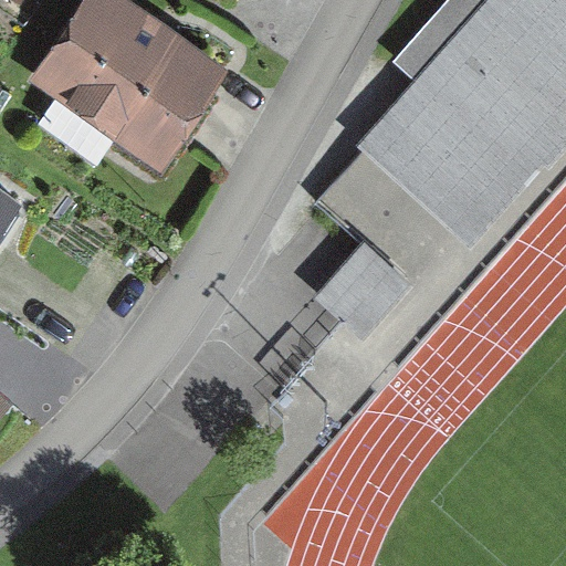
[(121,0),(85,0),(31,83),(165,171),(230,72),(121,0)]
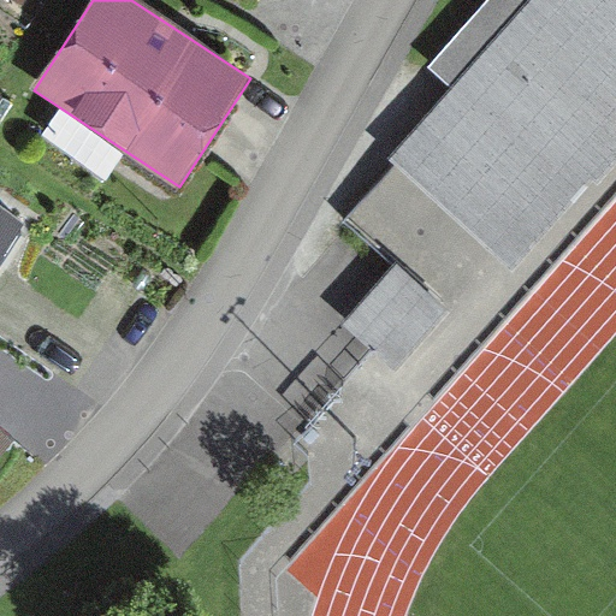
[(615,155),(615,0),(532,0),(489,0),(428,67),(451,88),(390,161),(513,272),(615,155)]
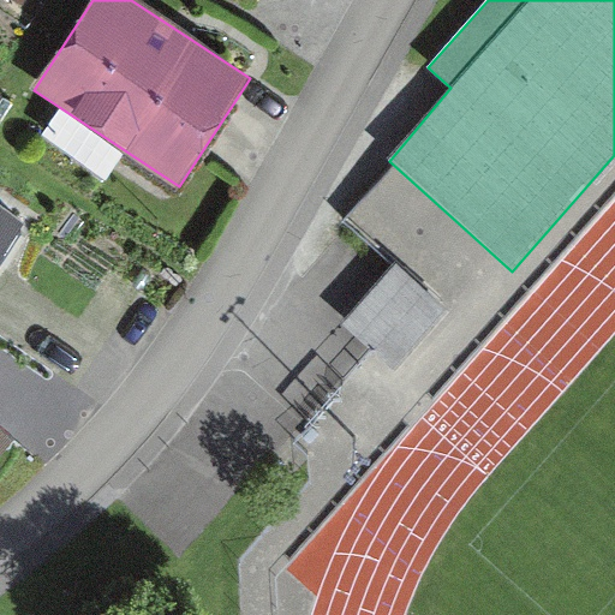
[(0,206),(0,262),(27,224),(0,206)]
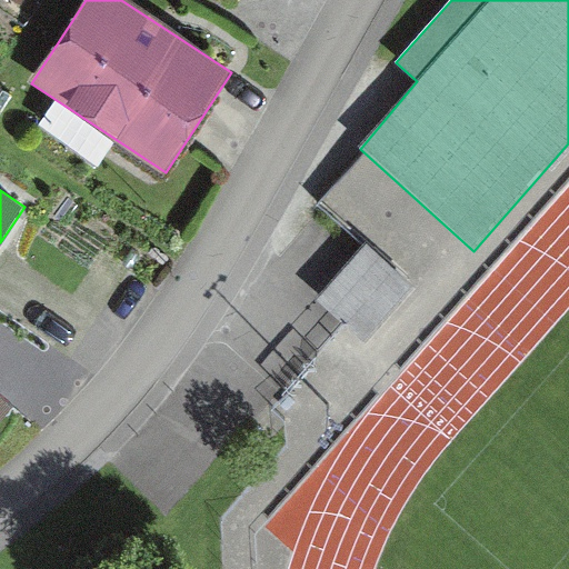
[(366,246),(316,301),(366,346),(416,289),(366,246)]
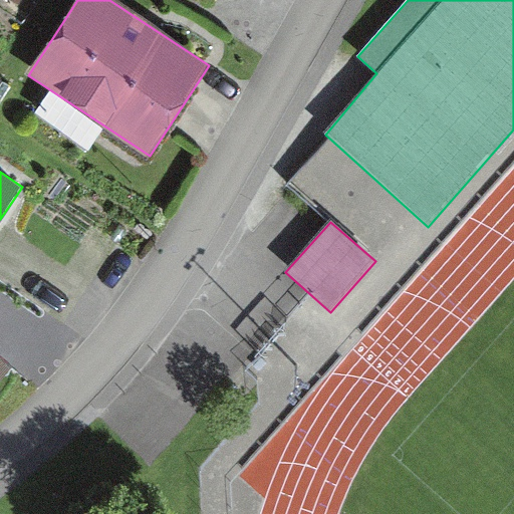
[(0,352),(0,387),(17,365),(0,352)]
